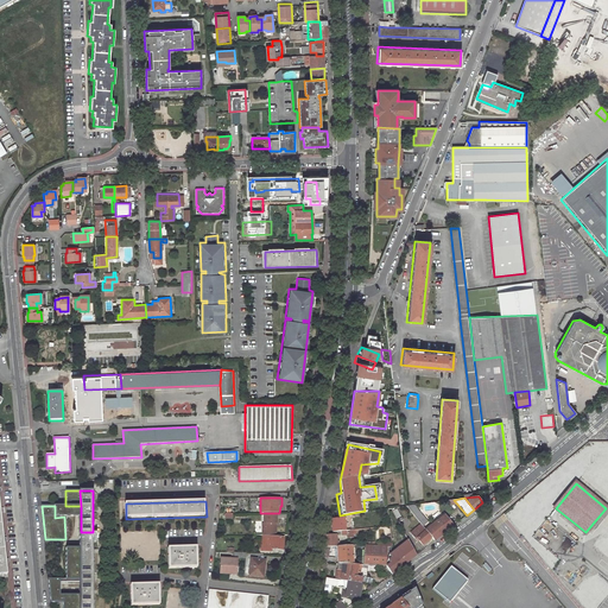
[(81,517),(81,506),(65,506),(55,506),(55,518),(64,517),(81,517)]
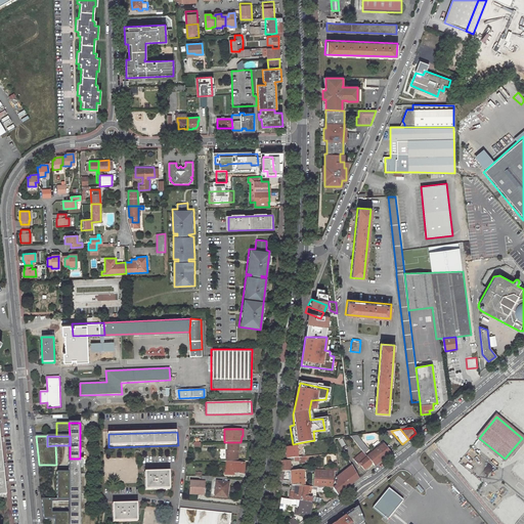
[(364,453),(367,450),(356,436),(351,437),(361,450),(364,453)]
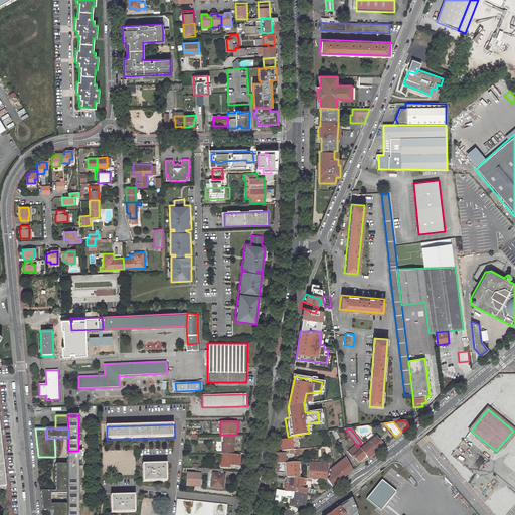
[(328,432),(329,438),(336,440),(333,434),(331,432),(328,432)]
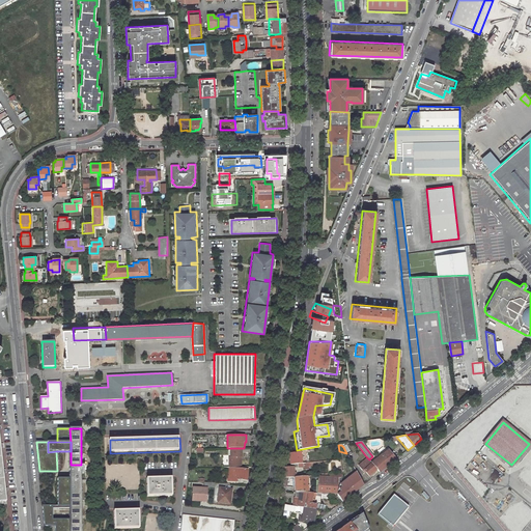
[(243,448),(231,449),(230,457),(229,457),(229,468),(243,468),(242,457),(243,458),(243,448)]
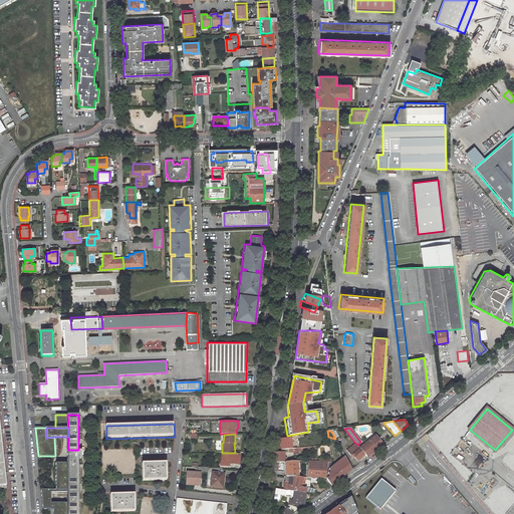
[(382,446),(375,437),(369,441),(370,441),(376,450),(382,446)]
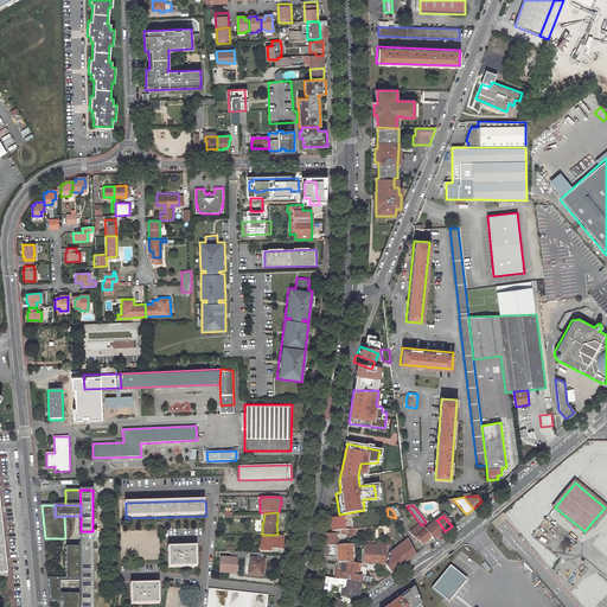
[(344,517),(330,518),(331,532),(340,531),(345,530),(344,517)]
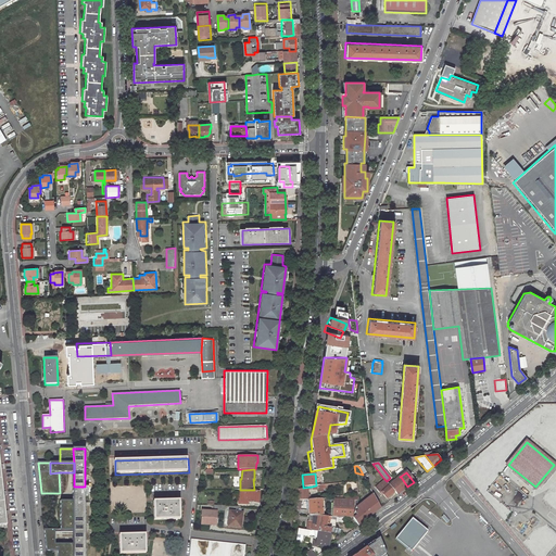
[(407,487),(401,477),(390,485),(394,492),(397,495),(407,487)]
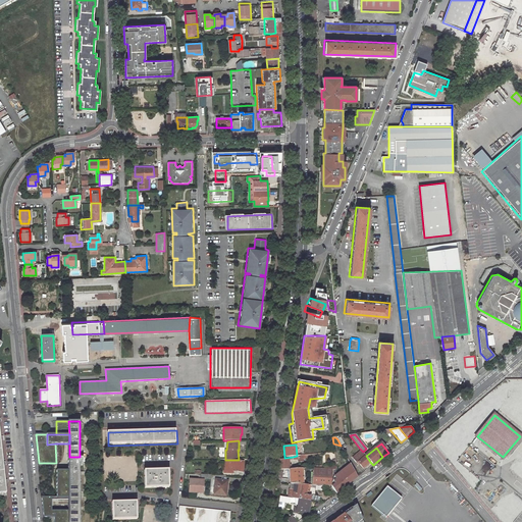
[(358,453),(353,457),(362,468),(370,462),(366,456),(363,452),(360,449),(357,451),(358,453)]
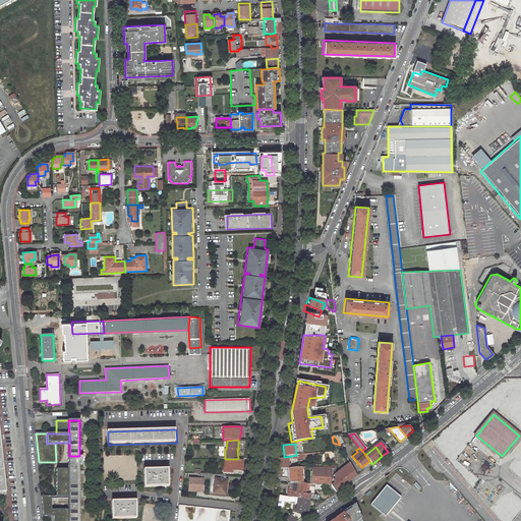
[(520,453),(509,468),(520,477),(520,453)]
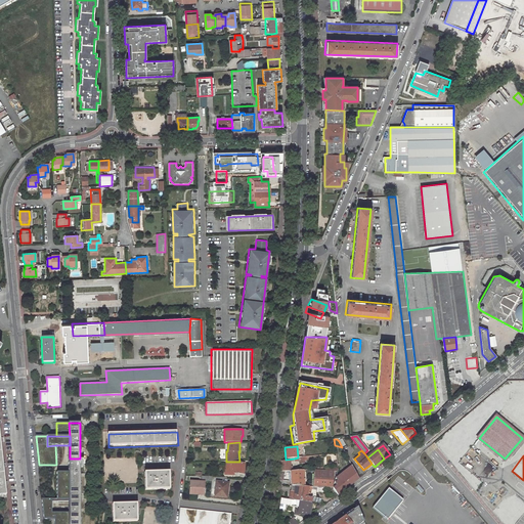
[(70,493),(80,493),(80,459),(70,459),(70,473),(70,493)]
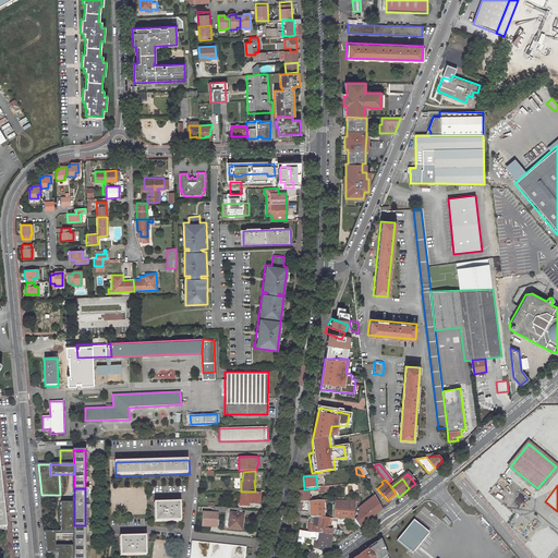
[(310,502),(308,490),(295,492),(296,502),(307,502),(310,502)]
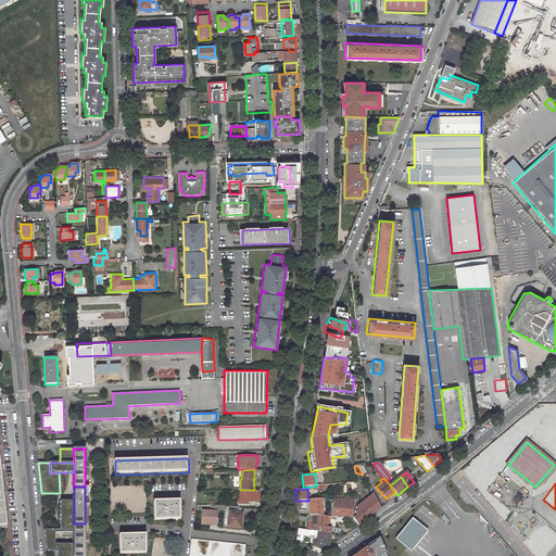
[(260,504),(262,492),(240,490),(238,504),(250,505),(250,503),(260,504)]
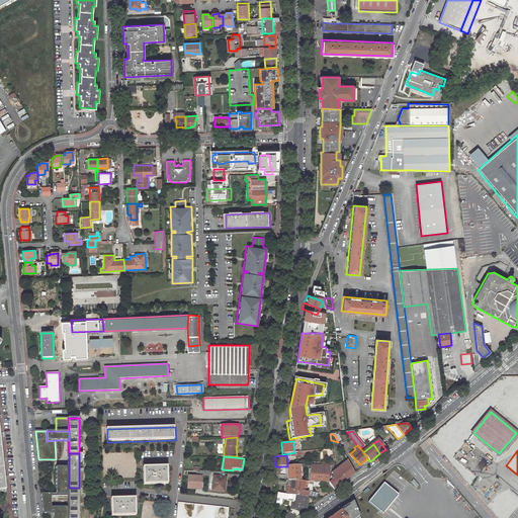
[(333,476),(330,478),(332,480),(329,483),(334,490),(354,473),(347,460),(331,473),(333,476)]
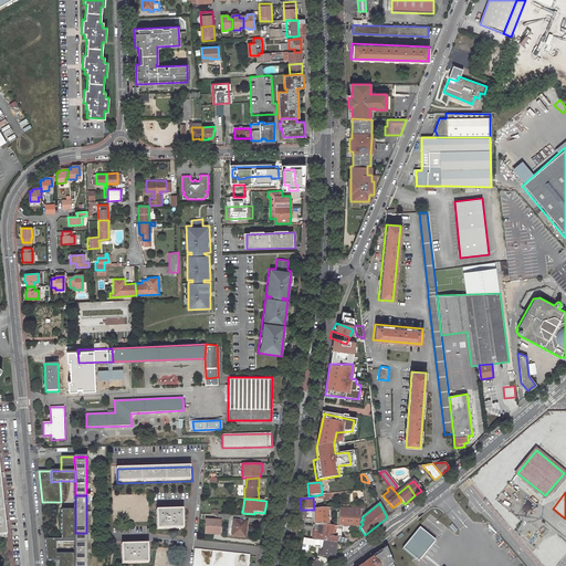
[(185,527),(185,507),(157,509),(158,528),(185,527)]
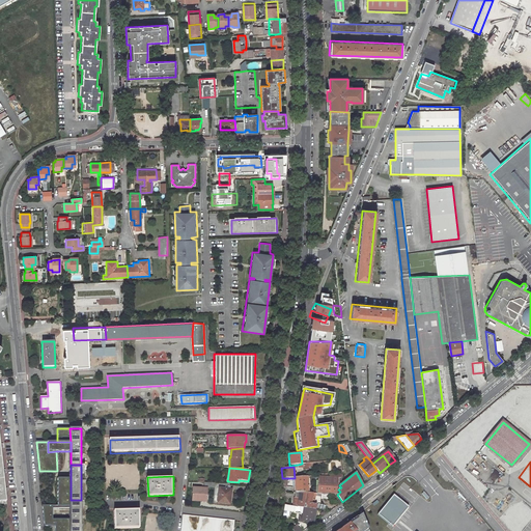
[(295,478),(292,478),(294,492),(305,493),(309,494),(308,477),(295,478)]
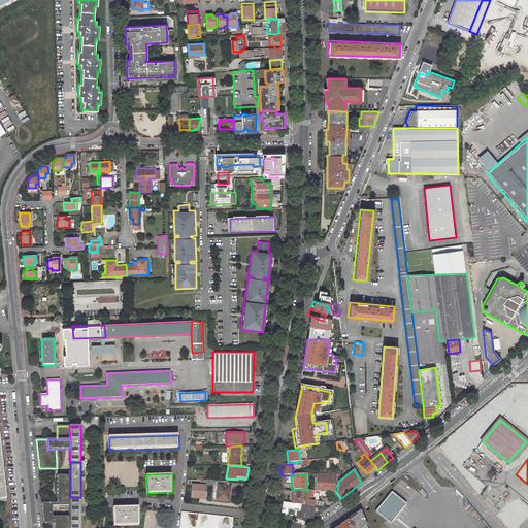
[(327,491),(335,492),(336,475),(317,474),(316,491),(319,491),(327,491)]
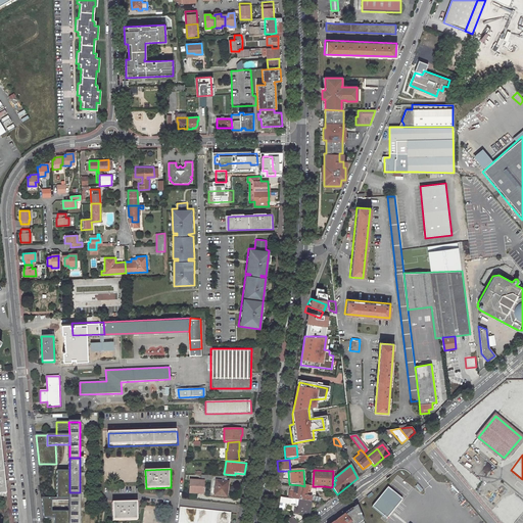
[(69,492),(69,472),(57,472),(57,498),(69,498),(69,492)]
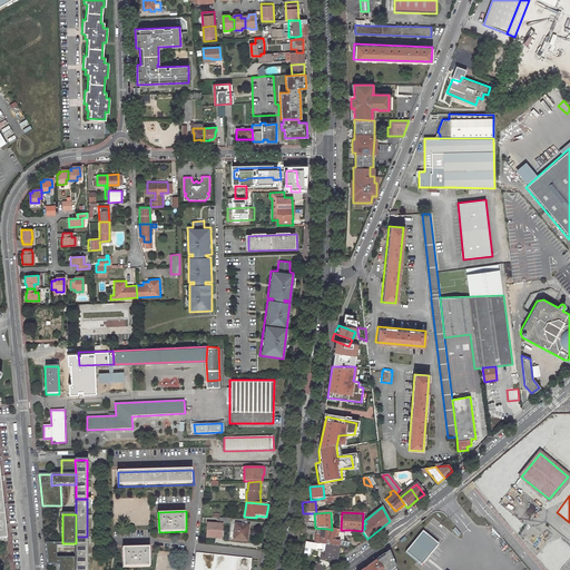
[(224,523),(207,522),(206,538),(224,539),(224,523)]
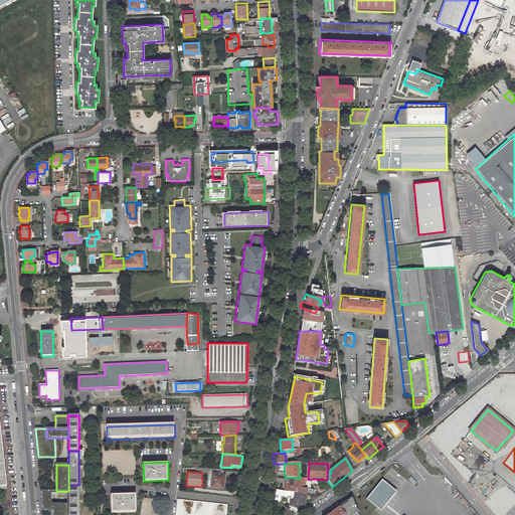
[(225,489),(226,474),(213,472),(210,488),(225,489)]
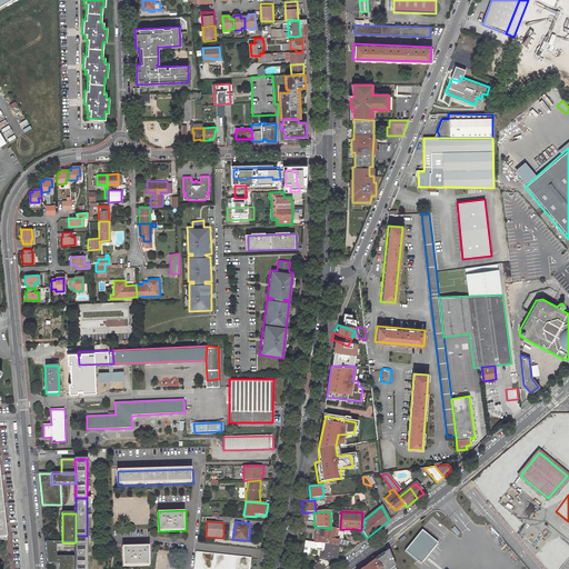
[(315,527),(313,542),(319,543),(325,545),(327,528),(315,527)]
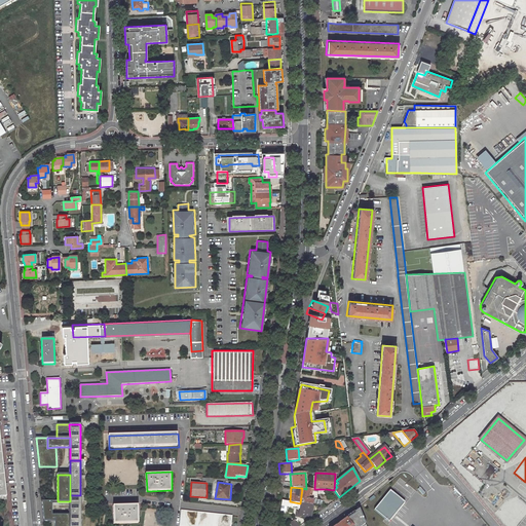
[(306,489),(302,488),(300,503),(312,504),(313,500),(309,499),(310,489),(306,489)]
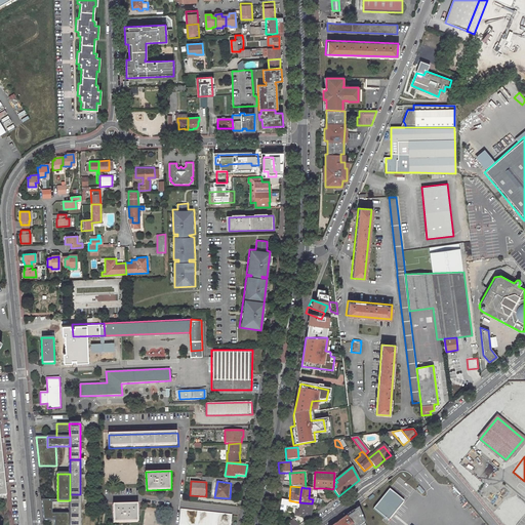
[(372,510),(388,521),(403,501),(388,489),(372,510)]
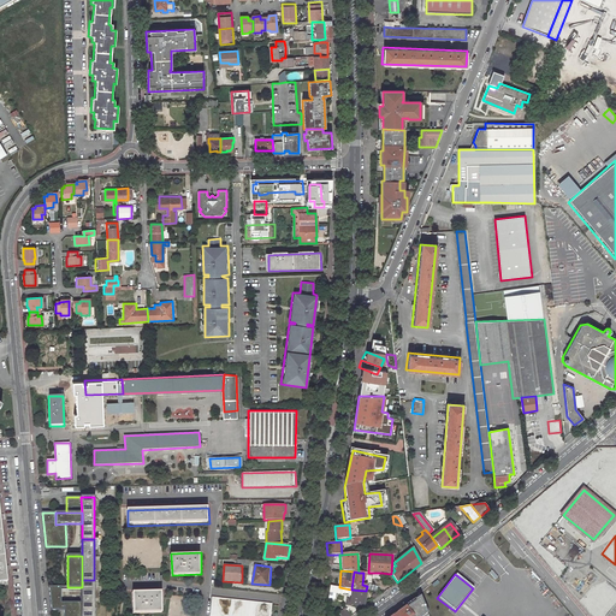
[(82,615),(94,615),(94,580),(82,580),(82,587),(82,603),(82,615)]
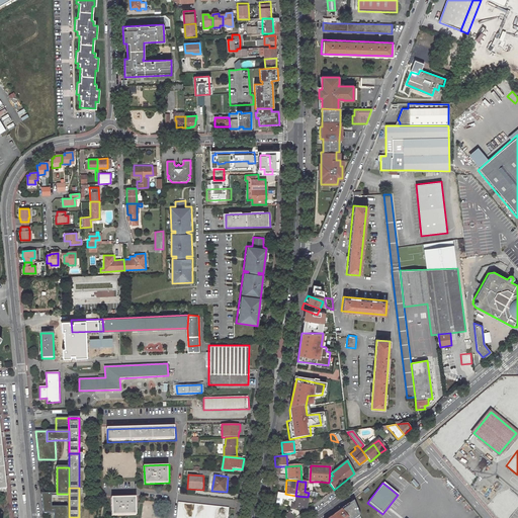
[(282,499),(289,500),(290,495),(285,494),(277,493),(276,504),(281,505),(282,499)]
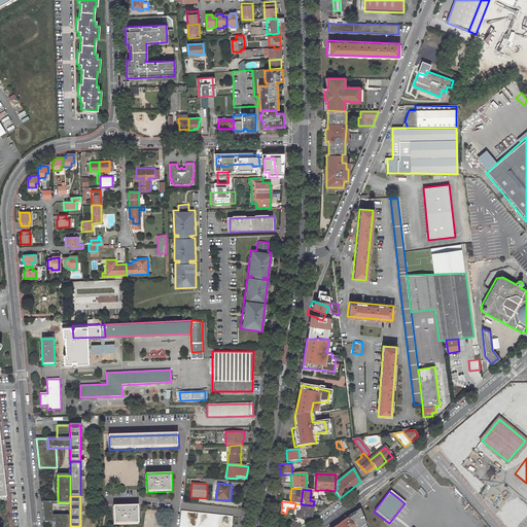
[(70,526),(70,516),(53,516),(53,502),(42,502),(44,522),(55,522),(55,526),(70,526)]
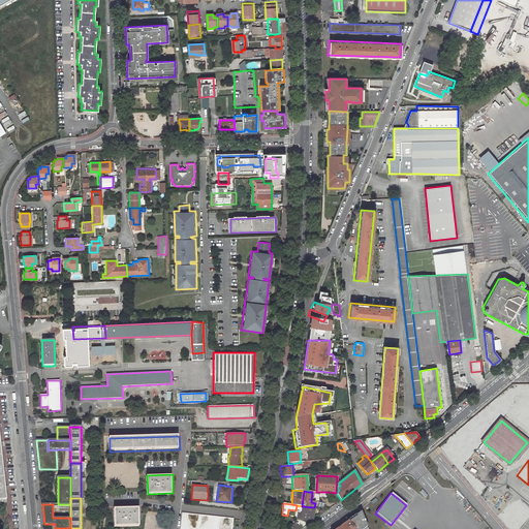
[(139,526),(139,506),(114,507),(115,526),(139,526)]
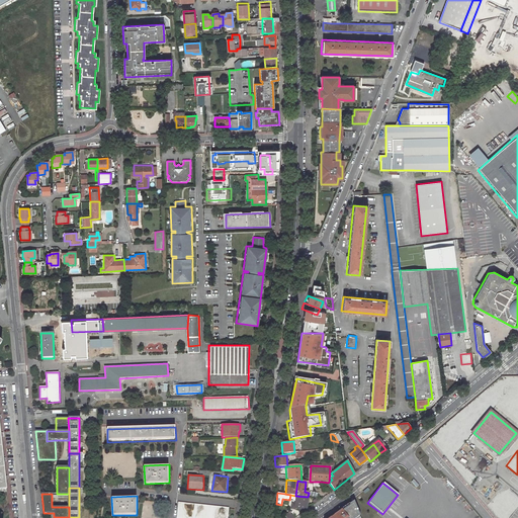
[(291,503),(290,509),(306,511),(308,497),(295,496),(293,503),(291,503)]
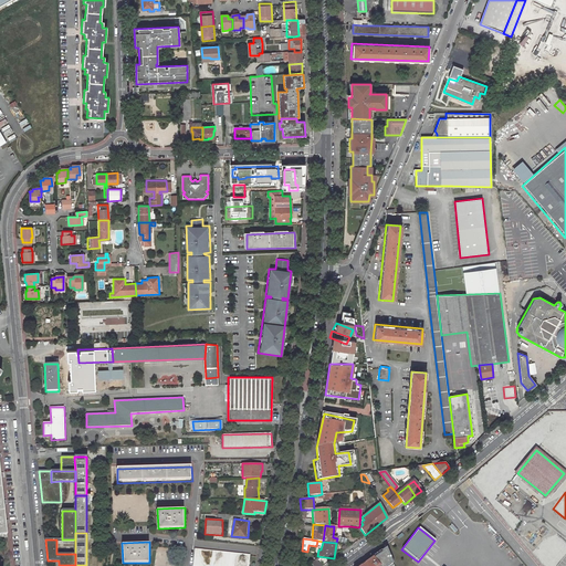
[(555,565),(563,558),(543,542),(536,549),(555,565)]
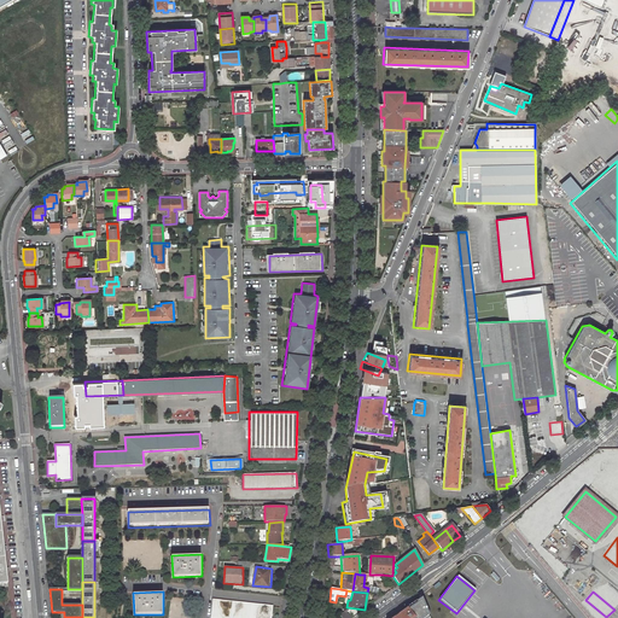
[(424,617),(429,614),(421,598),(391,617),(424,617)]
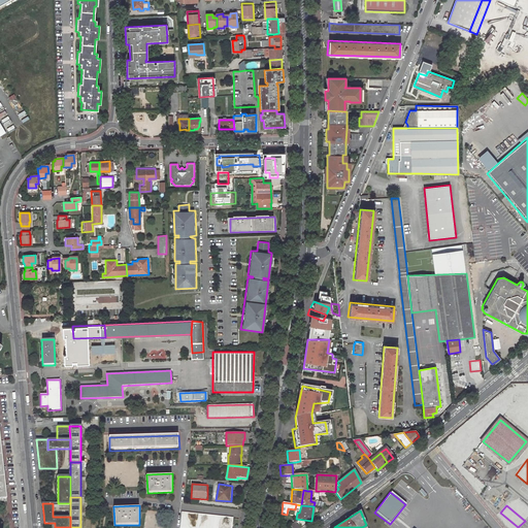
[(232,527),(234,517),(182,512),(179,527),(232,527)]
